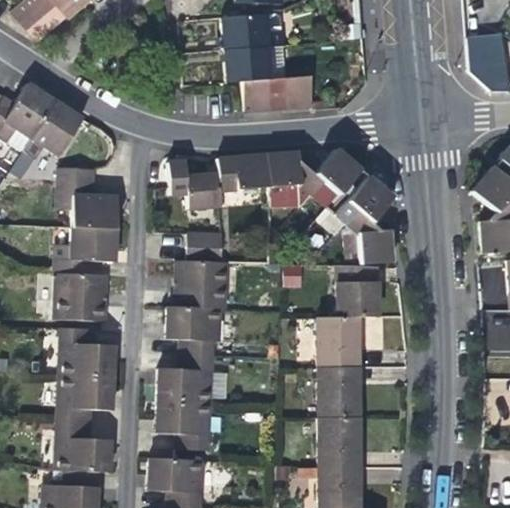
[(13,11),(22,20),(43,0),(24,0),(21,3),(13,11)]
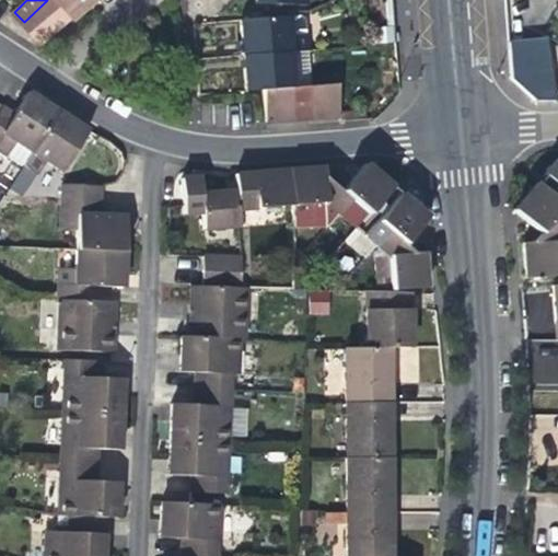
[(47,0),(24,22),(34,33),(62,6),(56,0),(47,0)]
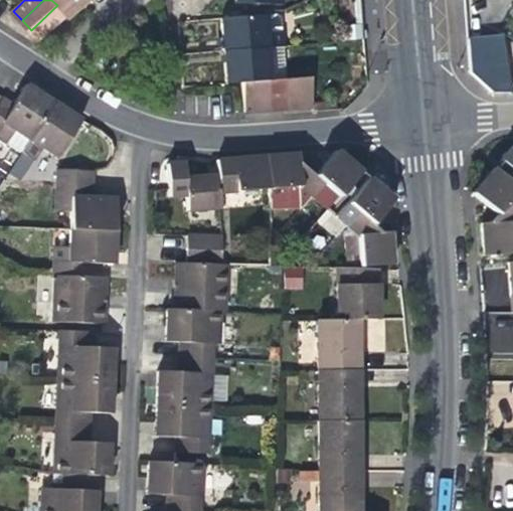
[(51,0),(57,5),(65,15),(70,20),(86,5),(91,0),(51,0)]
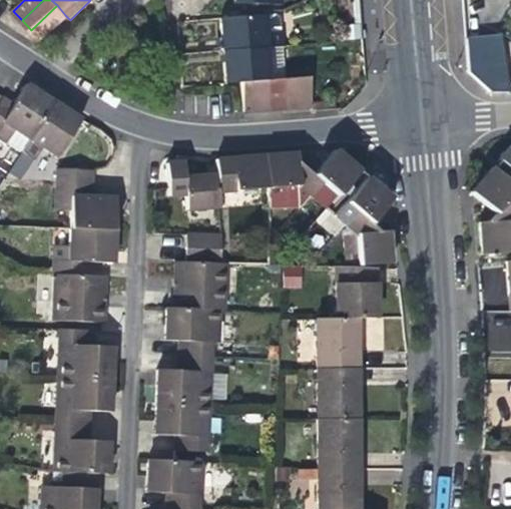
[(40,39),(65,15),(57,5),(31,30),(40,39)]
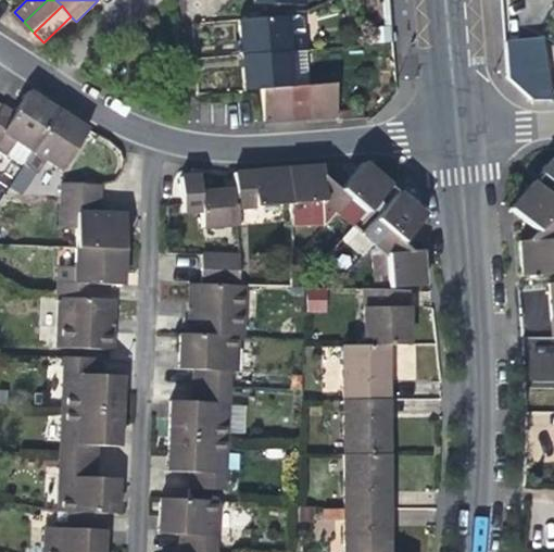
[(299,13),(288,14),(289,32),(305,29),(304,16),(299,13)]
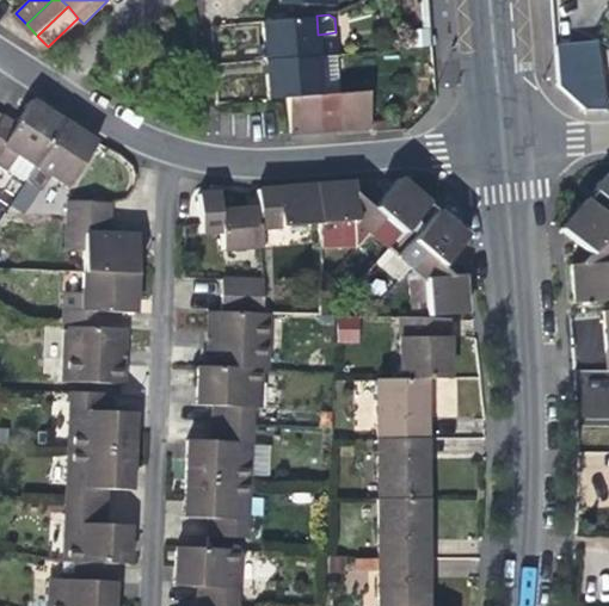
[(264,35),(265,56),(318,53),(337,50),(336,32),(318,35),(317,16),(276,18),(263,19),(264,35)]
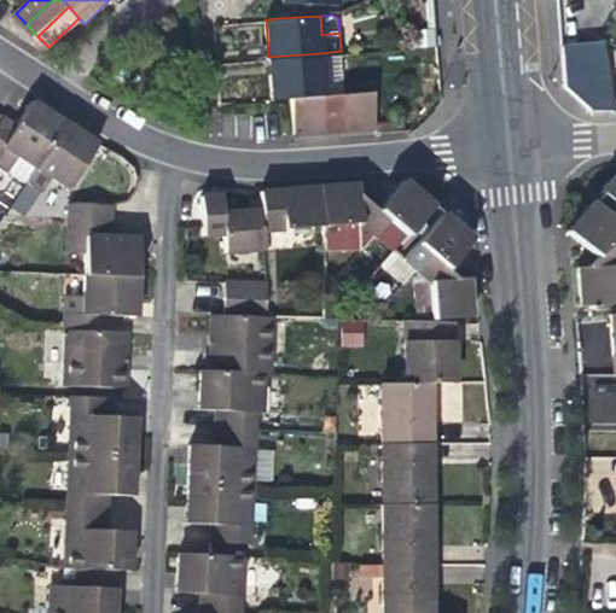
[(611,35),(569,39),(573,105),(615,103),(615,86),(611,35)]
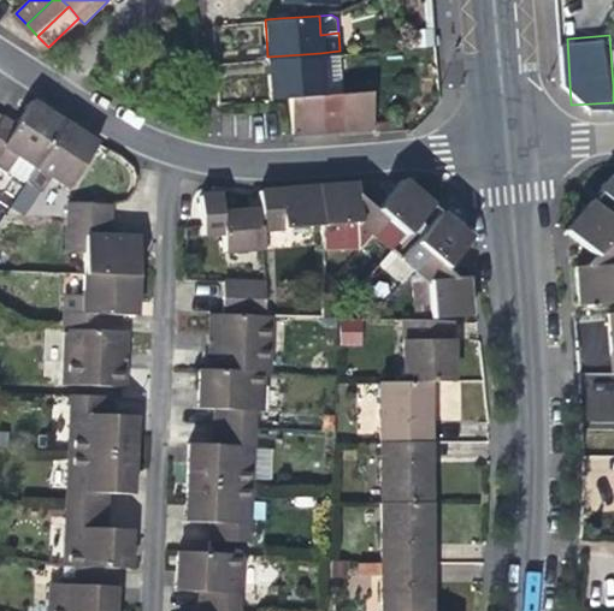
[(341,70),(340,51),(320,53),(322,71),(341,70)]
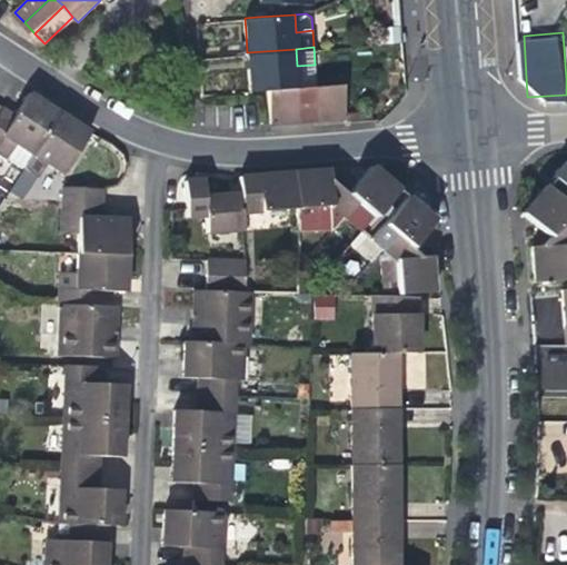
[(298,87),(297,66),(296,49),(247,52),(248,78),(249,90),(267,89),(281,88),(295,87),(298,87)]
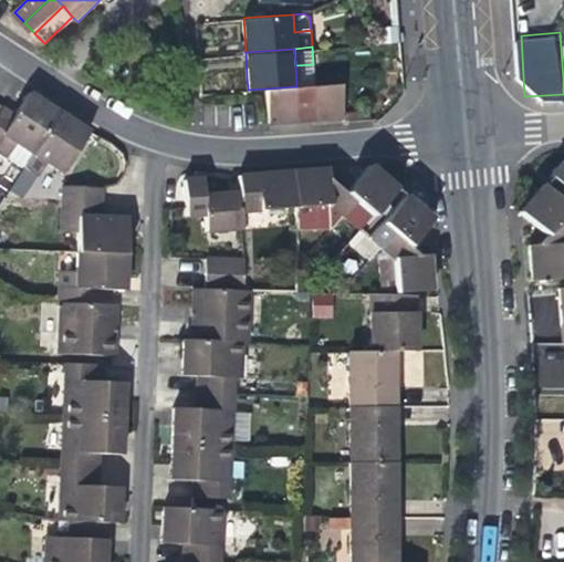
[(337,83),(323,84),(324,118),(338,117),(337,83)]
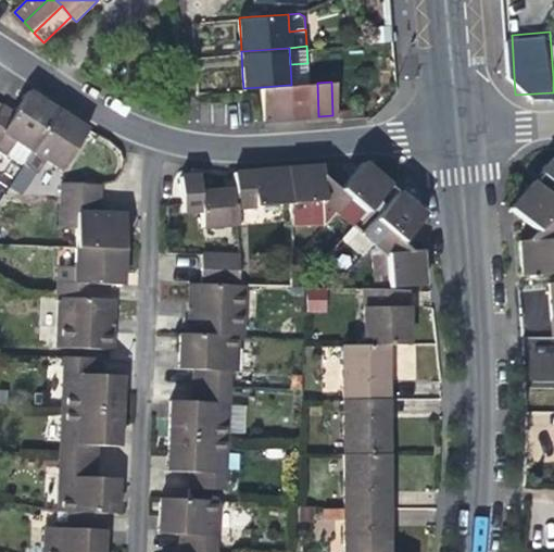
[(304,117),(318,116),(317,83),(303,84),(304,117)]
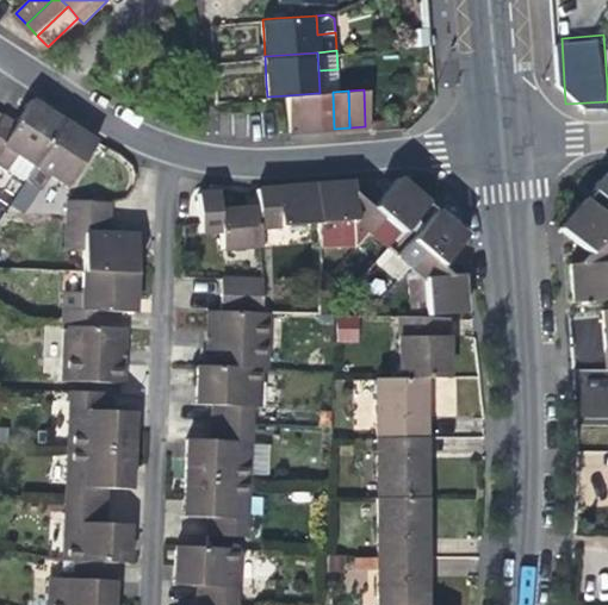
[(333,92),(320,93),(316,93),(318,130),(334,129),(333,92)]
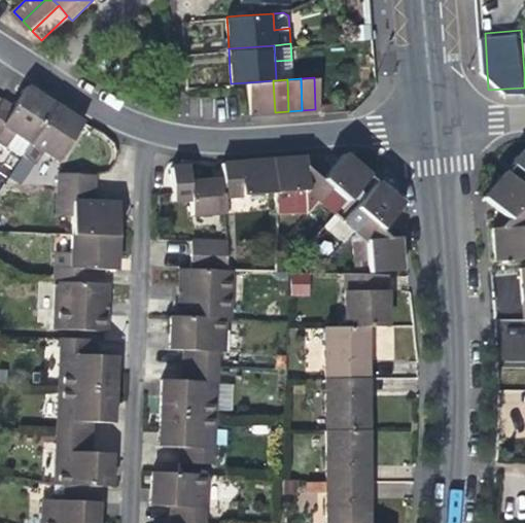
[(263,113),(275,112),(273,80),(260,81),(263,113)]
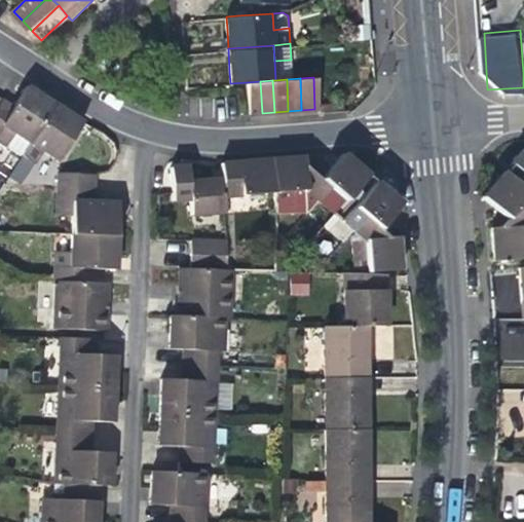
[(249,114),(262,113),(260,81),(247,82),(249,114)]
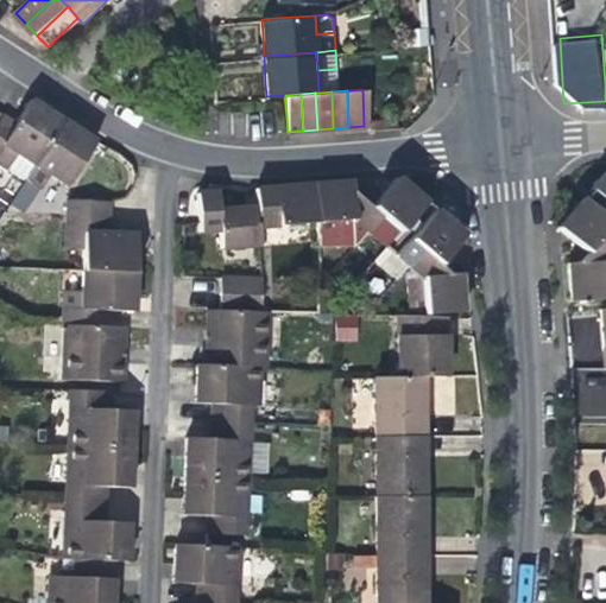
[(18,124),(2,115),(0,119),(0,151),(5,144),(19,153),(37,165),(67,121),(45,107),(33,100),(18,124)]
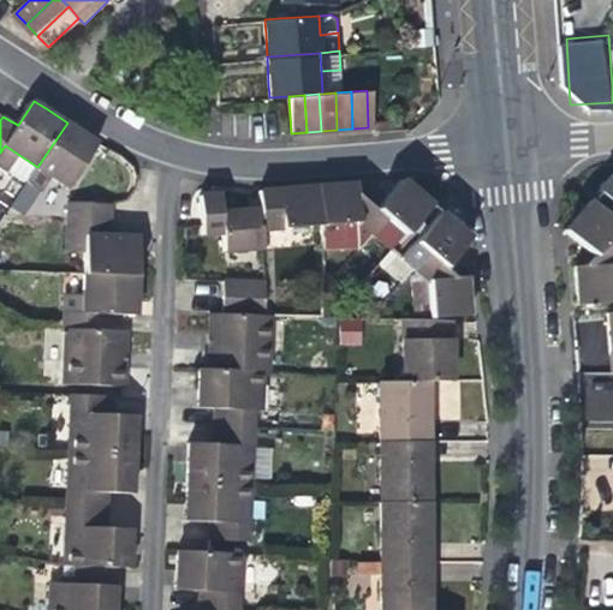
[(95,139),(67,123),(37,167),(53,177),(71,189),(100,143),(95,139)]
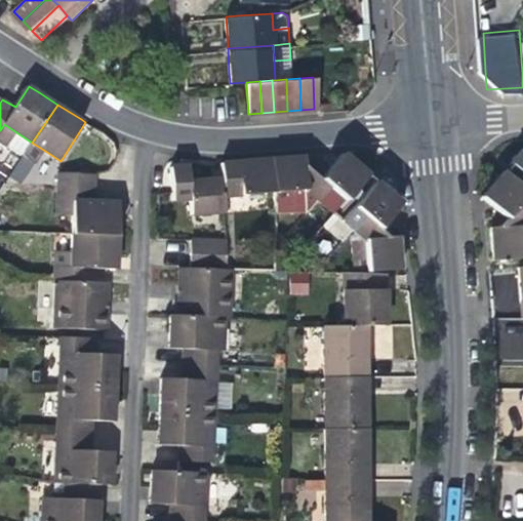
[(0,139),(7,146),(16,132),(4,124),(0,130),(0,139)]
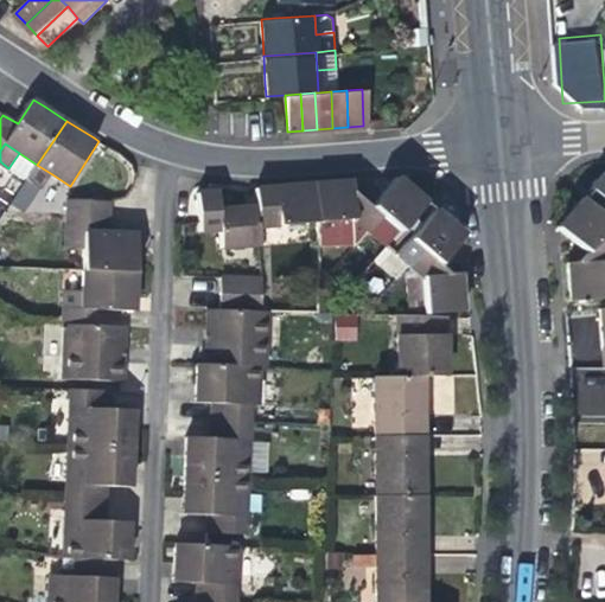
[(43,190),(52,174),(37,165),(27,180),(43,190)]
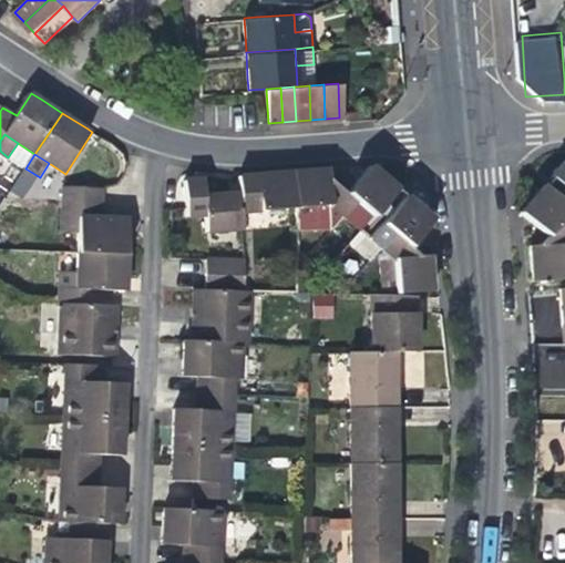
[(564,161),(554,173),(564,182),(564,161)]
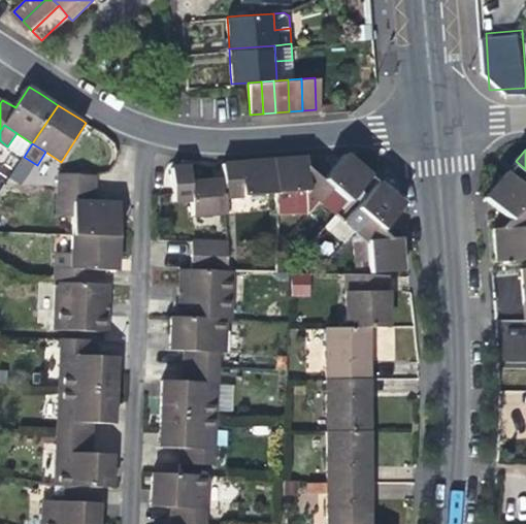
[(341,157),(321,184),(331,192),(347,204),(368,177),(357,168),(341,157)]
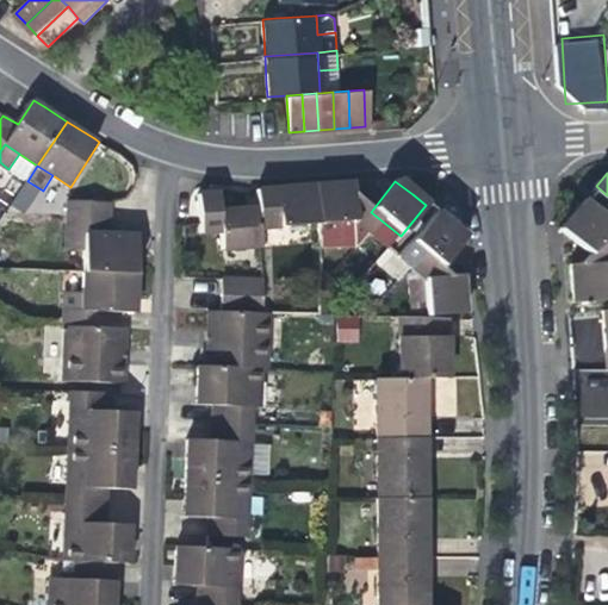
[(370,237),(383,222),(371,212),(353,198),(353,182),(334,184),(315,185),(318,226),(354,224),(370,237)]
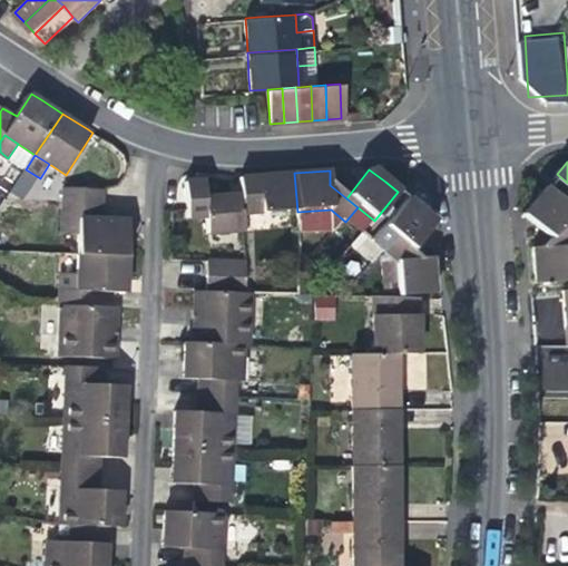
[(238,178),(241,193),(243,216),(297,212),(294,173),(267,175),(238,178)]
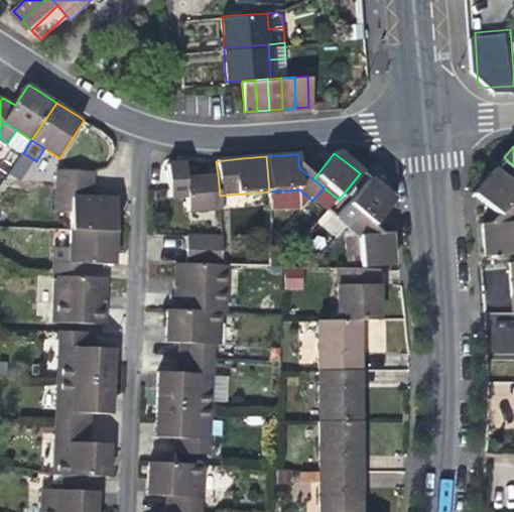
[(221,208),(220,196),(218,174),(196,176),(183,177),(182,162),(166,163),(168,195),(185,194),(187,211),(221,208)]
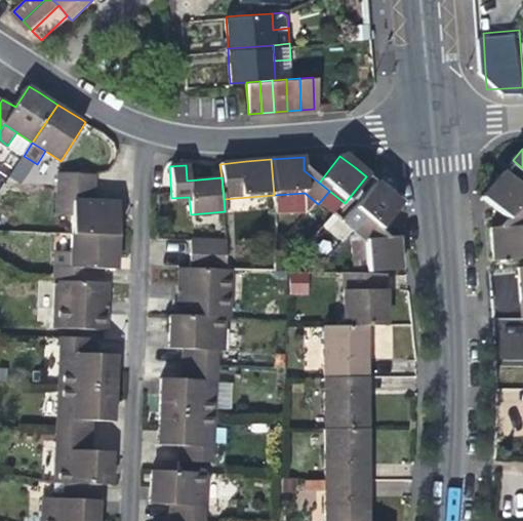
[(483,195),(510,216),(522,201),(522,182),(507,168),(497,177),(483,195)]
